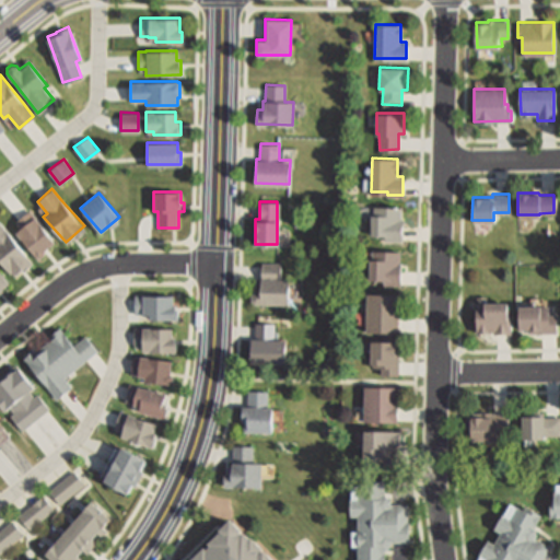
[(405,206),(404,234),(404,240),(384,238),(385,234),(374,234),(371,233),(371,213),(375,214),(375,205),(405,206)]
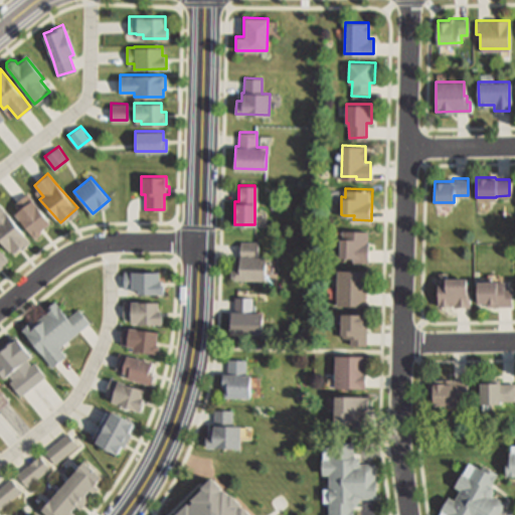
[(51,221),(33,236),(14,212),(16,210),(12,204),(28,192),(32,197),(51,221)]
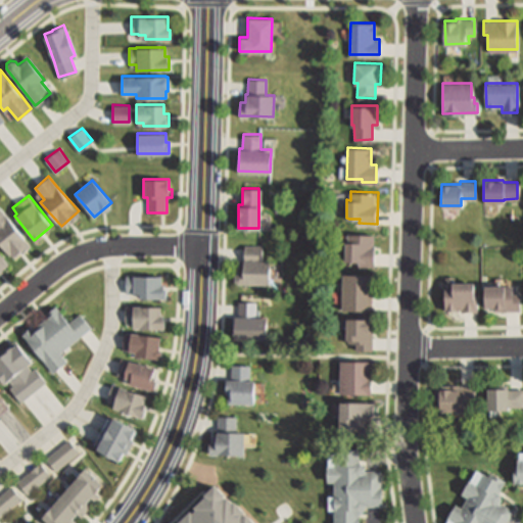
[(29,243),(11,256),(0,241),(0,205),(8,217),(29,243)]
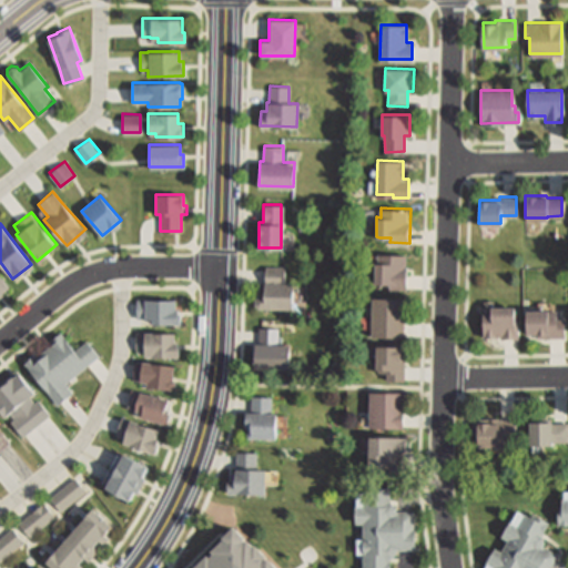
[(406,281),(406,288),(388,288),(388,281),(377,282),(377,255),(406,254),(406,281)]
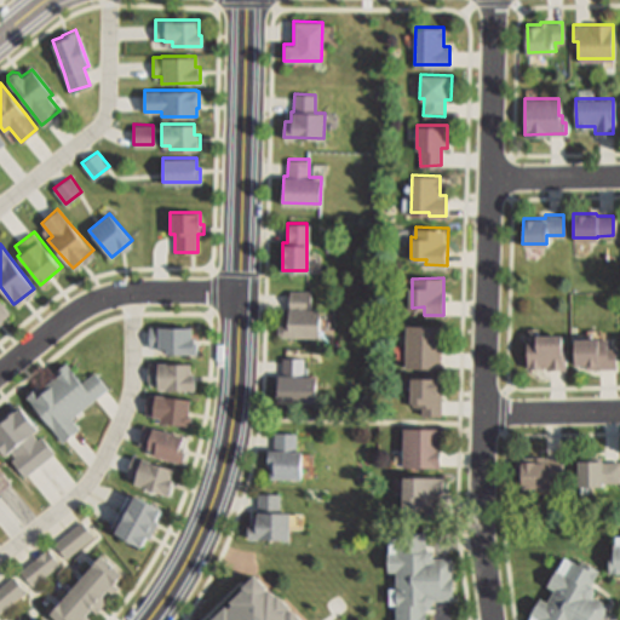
[(319,309),(319,336),(288,336),(282,336),(279,331),(279,325),(282,321),(288,321),(290,308),(290,290),(311,290),(310,308),(319,309)]
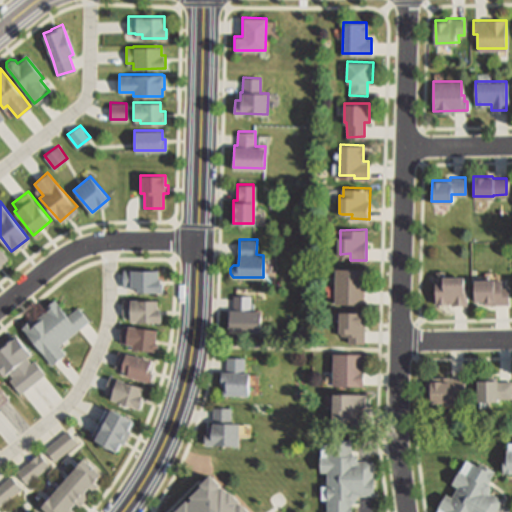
[(0,271),(13,262),(0,246),(0,271)]
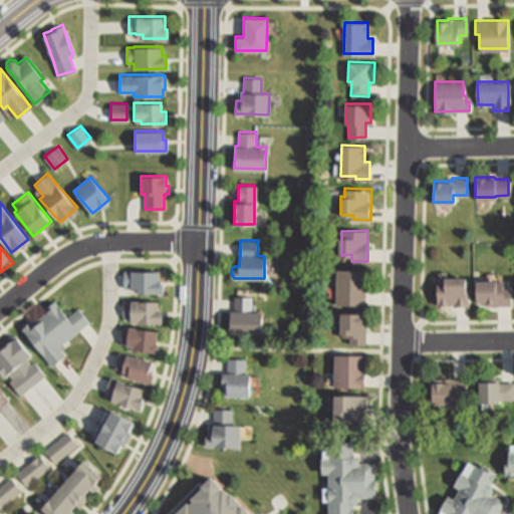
[(337,268),(367,269),(366,304),(336,303),(337,268)]
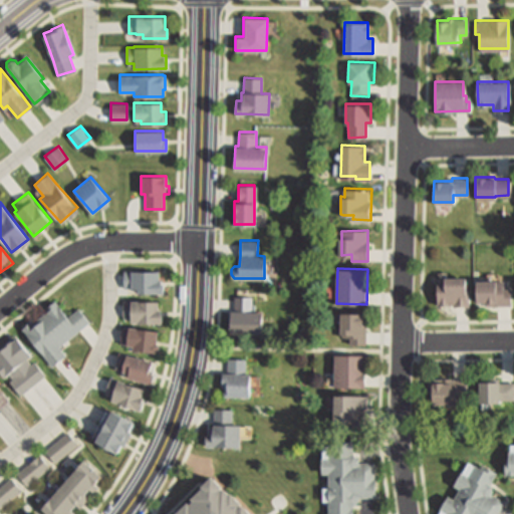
[(123,270),(131,270),(159,271),(159,285),(161,285),(161,291),(159,291),(137,291),(137,288),(131,288),(131,284),(123,284),(123,270)]
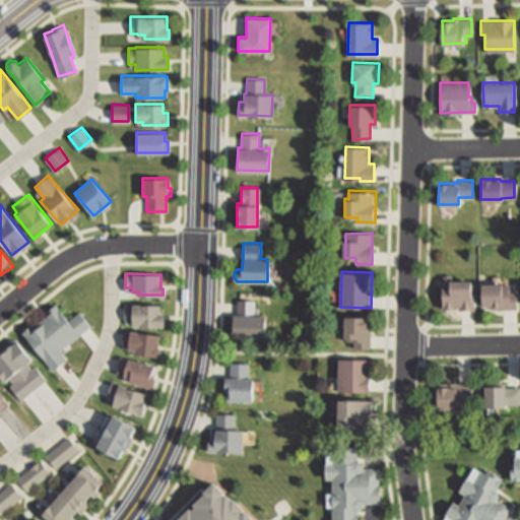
[(473,308),(473,310),(460,310),(460,307),(442,307),(443,293),(443,280),(470,280),(470,293),(473,293),(473,308)]
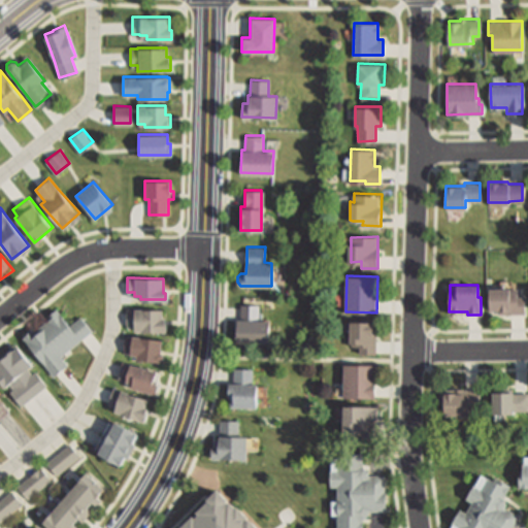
[(525,302),(525,314),(516,314),(490,312),(490,287),(516,287),(516,302),(525,302)]
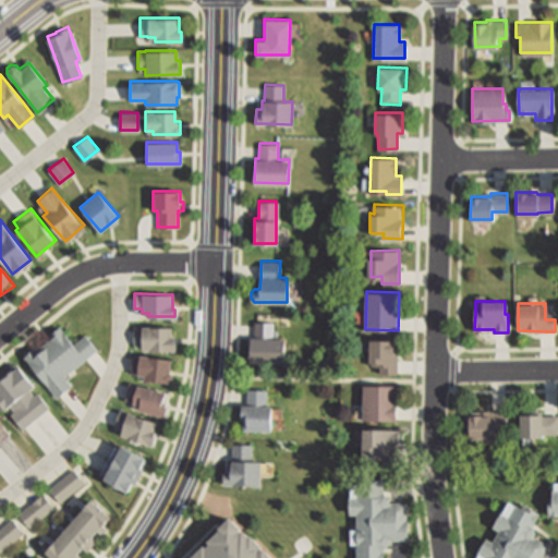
[(274,322),(274,337),(283,337),(282,362),(250,361),(251,336),(253,336),(253,322),(274,322)]
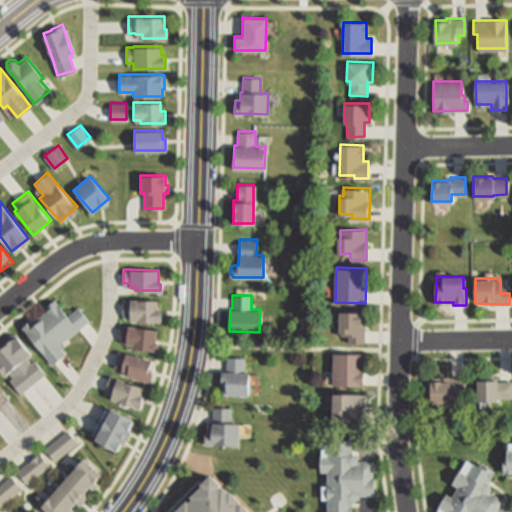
[(161,309),(160,321),(157,321),(129,321),(129,317),(122,317),(123,299),(130,299),(157,299),(157,309),(161,309)]
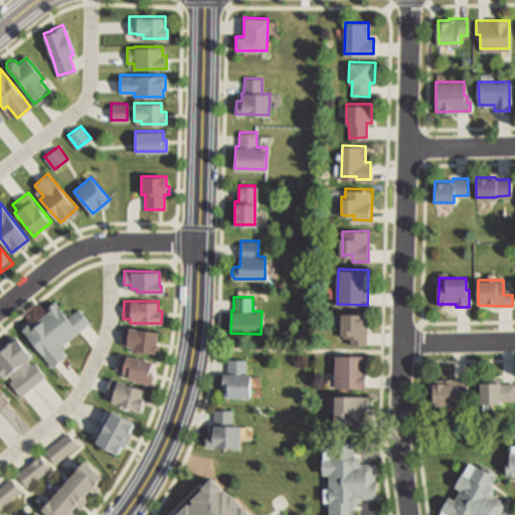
[(53,367),(24,330),(26,328),(25,327),(31,323),(33,326),(50,312),(48,309),(56,303),(69,320),(80,311),(90,323),(78,332),(77,331),(75,332),(74,330),(65,337),(70,344),(61,351),(65,357),(53,367)]
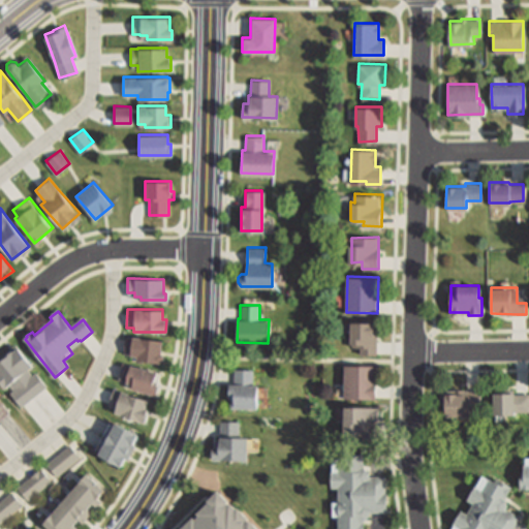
[(378,322),(377,346),(376,353),(360,352),(361,345),(349,344),(350,320),(378,322)]
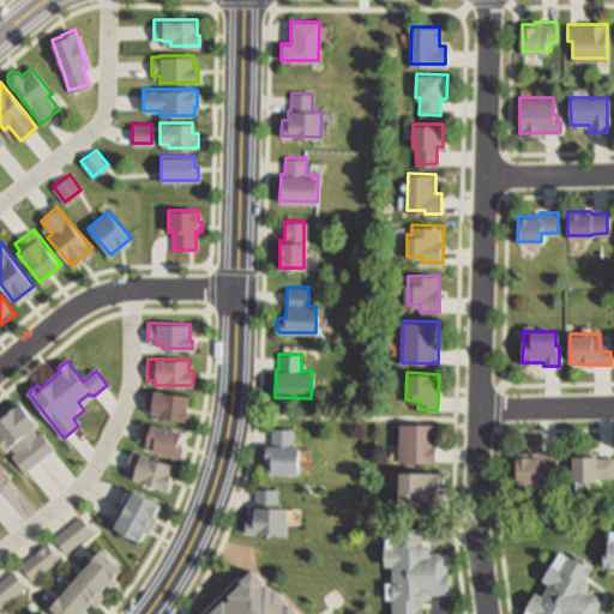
[(146,389),(188,396),(186,410),(188,411),(187,421),(158,416),(158,411),(150,410),(150,408),(144,407),(146,389)]
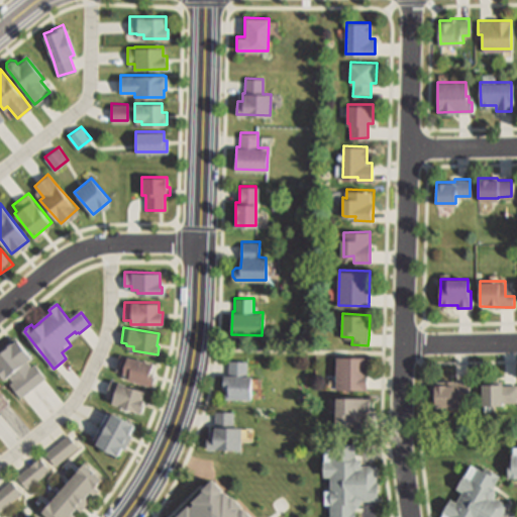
[(26,359),(31,365),(33,364),(44,377),(19,397),(8,383),(11,381),(7,376),(3,379),(0,375),(0,349),(14,338),(29,356),(26,359)]
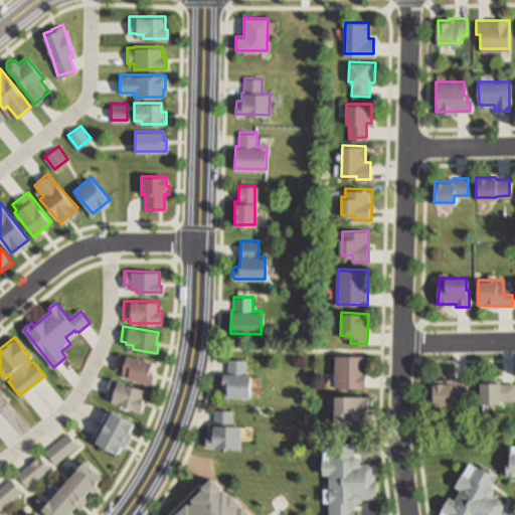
[(153,361),(150,373),(153,374),(151,383),(128,377),(129,374),(122,372),(122,371),(115,369),(118,354),(126,356),(126,355),(153,361)]
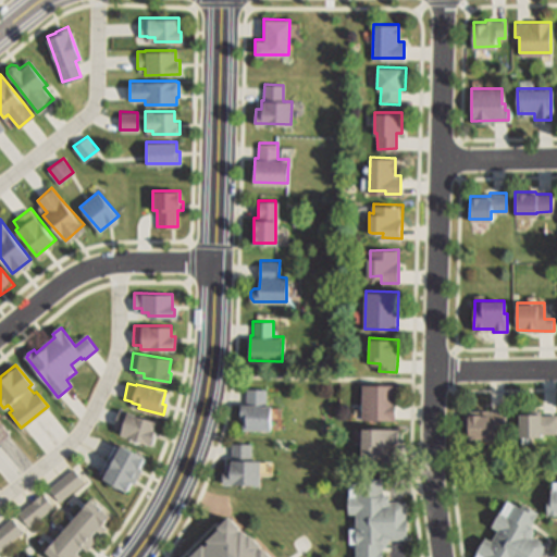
[(362,383),(397,384),(396,419),(362,418),(362,383)]
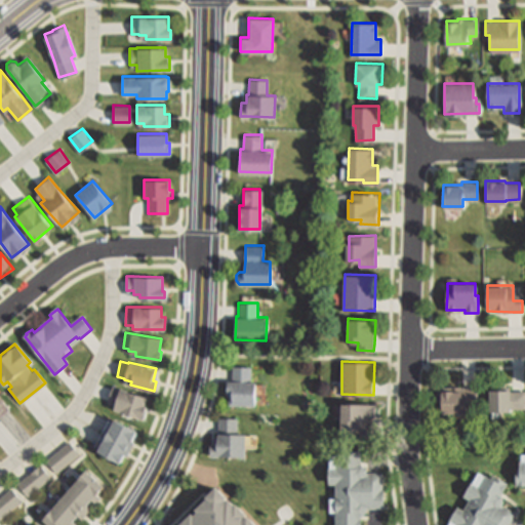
[(251,366),(251,380),(255,381),(254,396),(254,404),(230,403),(231,395),(227,395),(227,379),(232,380),(233,365),(251,366)]
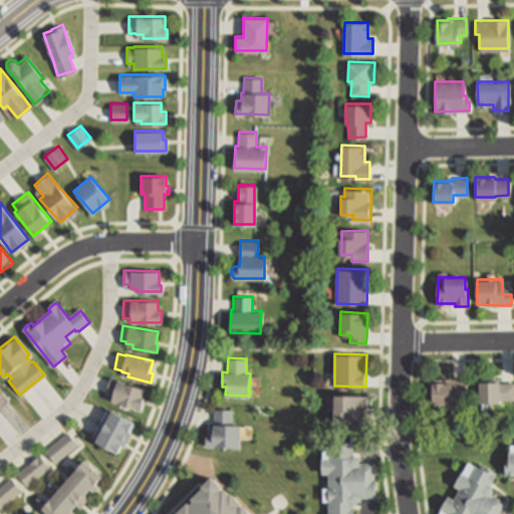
[(143,401),(140,410),(137,409),(109,400),(110,397),(104,394),(110,376),(117,378),(144,389),(140,400),(143,401)]
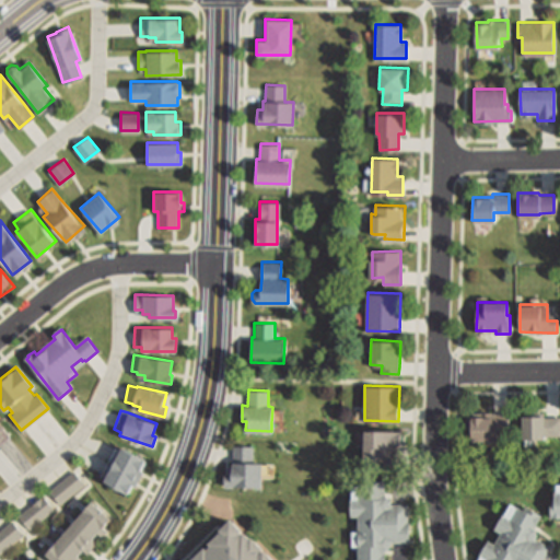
[(500,439),(471,439),(471,416),(490,416),(490,412),(508,412),(508,416),(508,430),(500,430),(500,439)]
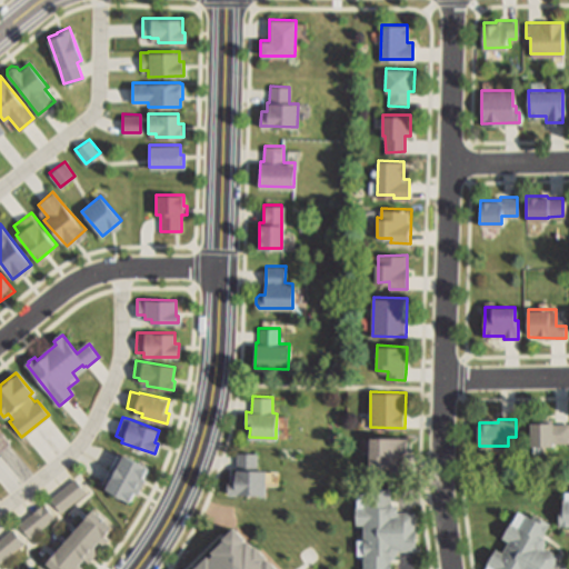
[(552,421),(552,423),(568,423),(568,442),(552,442),(552,445),(530,445),(530,421),(552,421)]
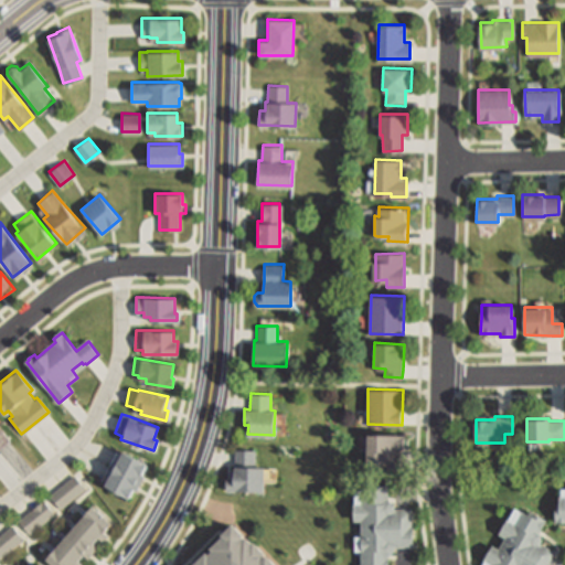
[(0,428),(9,439),(0,446),(0,428)]
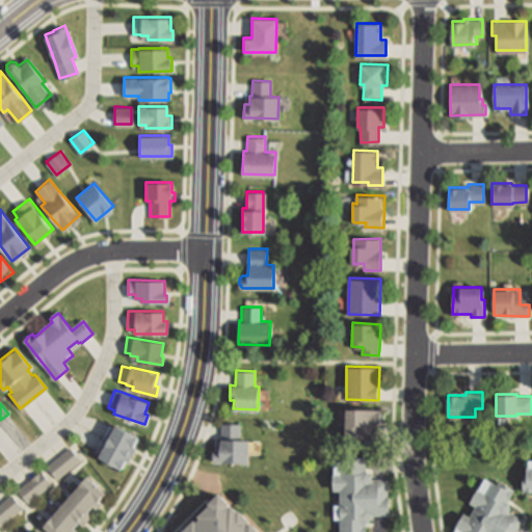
[(346,407),(377,407),(377,437),(346,437),(346,407)]
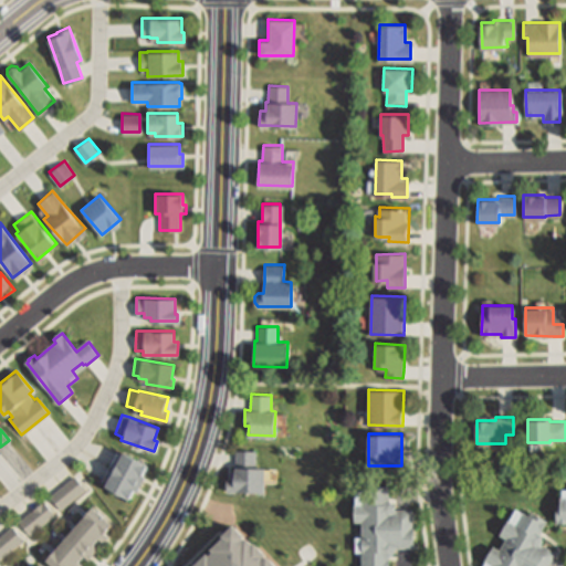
[(255,450),(255,467),(263,468),(263,492),(234,492),(231,492),(227,492),(227,477),(231,477),(231,470),(234,470),(234,467),(236,467),(236,450),(255,450)]
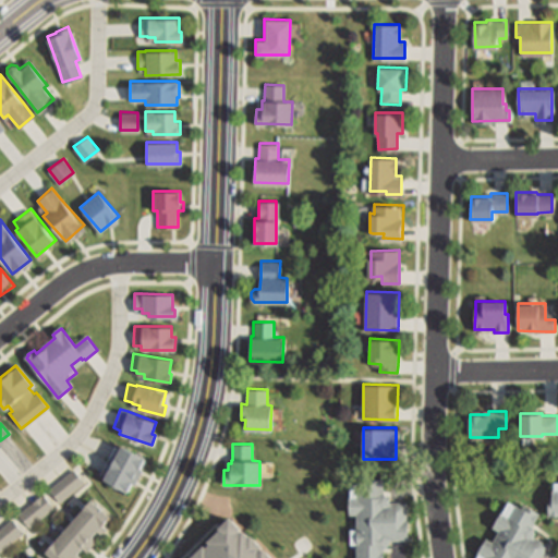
[(102,477),(120,445),(144,458),(126,490),(102,477)]
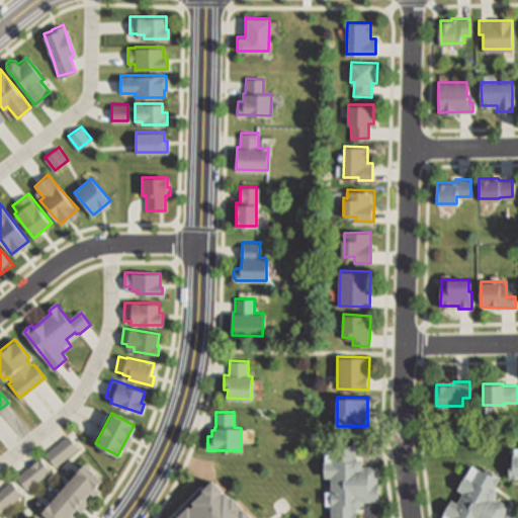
[(69,436),(78,448),(55,466),(46,454),(69,436)]
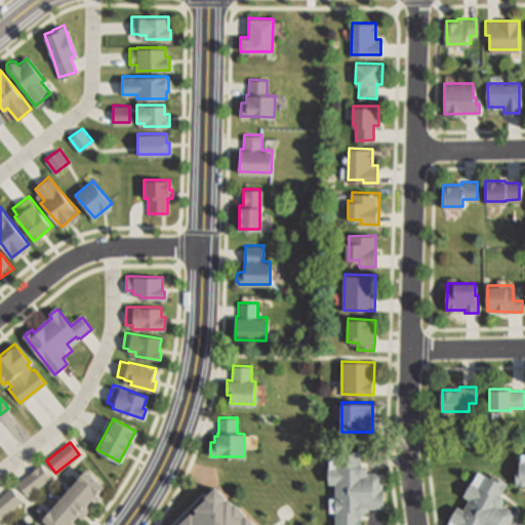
[(361,455),(361,465),(367,465),(367,472),(384,472),(384,507),(367,508),(367,515),(361,515),(361,519),(363,519),(363,524),(344,524),(335,524),(335,515),(335,508),(335,484),(329,484),(329,467),(335,467),(335,465),(335,455),(361,455)]
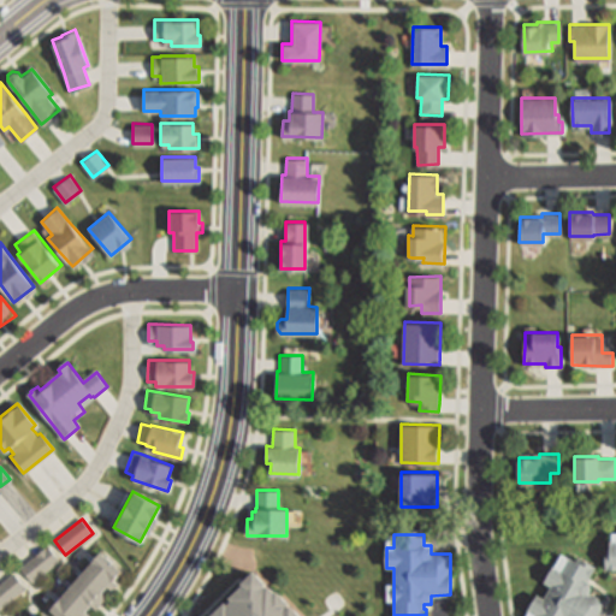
[(48,546),(59,561),(31,582),(21,568),(48,546)]
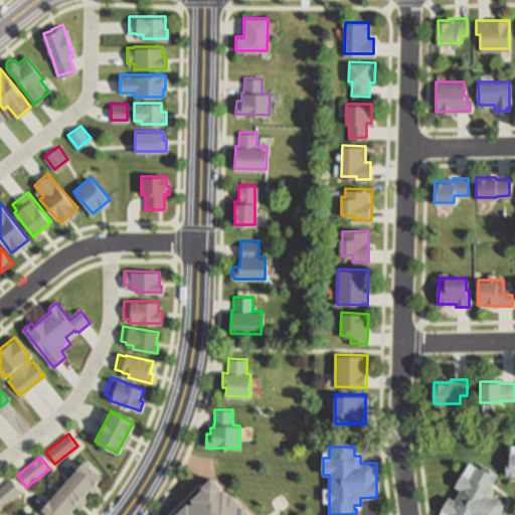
[(86,463),(103,478),(97,486),(100,489),(95,495),(90,491),(86,496),(90,500),(80,510),(76,507),(71,511),(76,514),(48,514),(43,510),(86,463)]
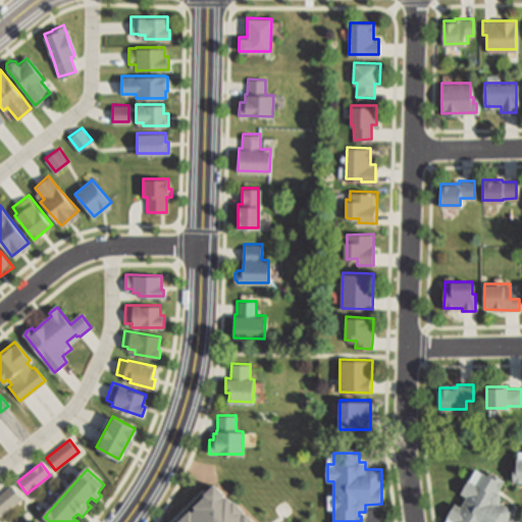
[(482,470),(490,475),(491,472),(505,479),(503,482),(497,492),(500,493),(501,499),(500,502),(513,509),(505,521),(453,521),(454,521),(453,520),(447,517),(455,503),(461,506),(466,496),(461,492),(469,477),(475,480),(476,481),(482,470)]
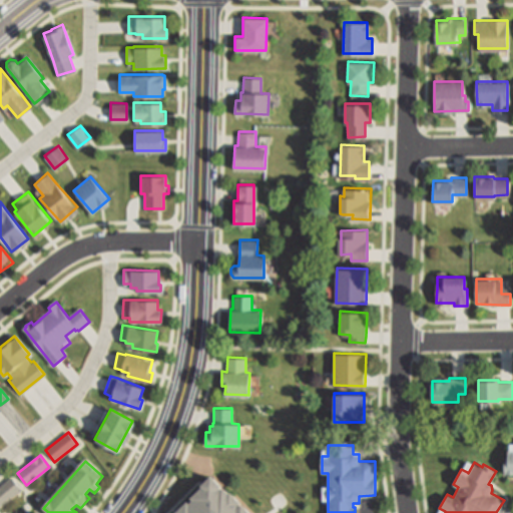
[(171,512),(186,500),(188,502),(192,499),(189,496),(201,485),(200,484),(211,474),(220,484),(219,485),(221,487),(222,486),(227,492),(229,490),(239,501),(237,504),(238,505),(241,502),(250,512),(249,512),(171,512)]
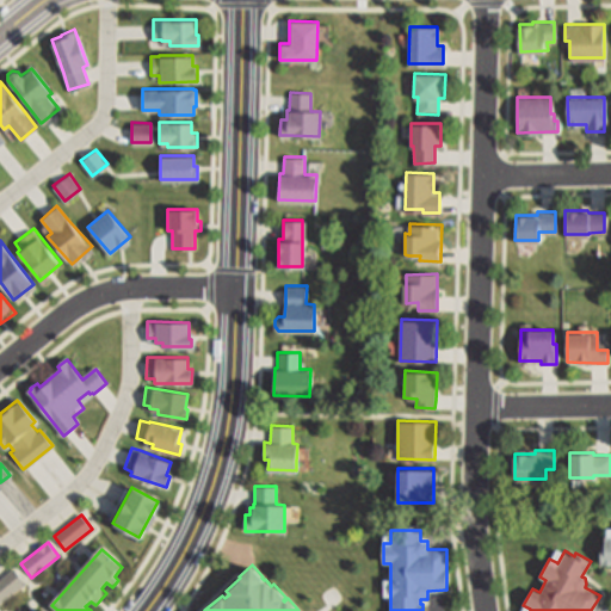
[(0,580),(14,569),(25,584),(0,603),(0,580)]
